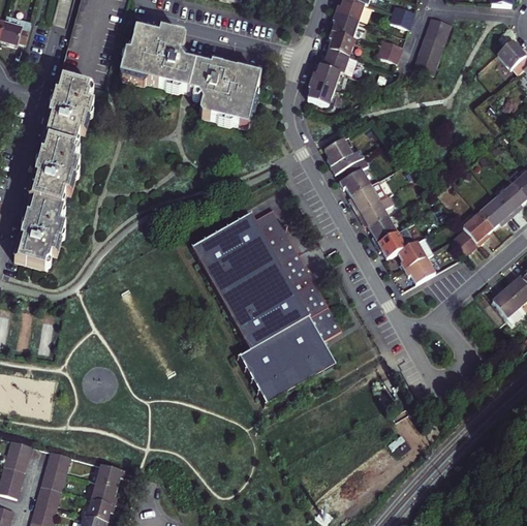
[(337,5),(334,12),(357,22),(363,4),(351,0),(341,0),(340,3),(339,6),(337,5)]
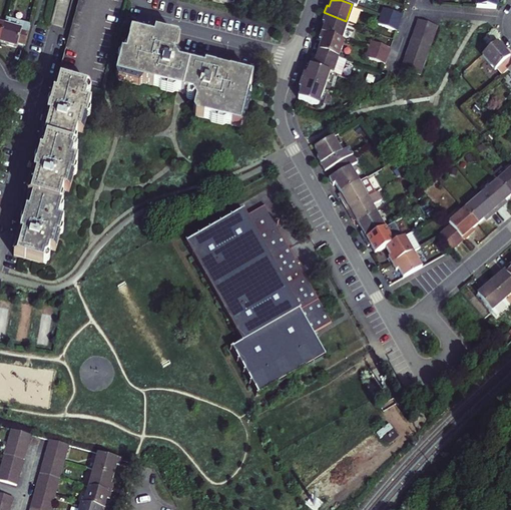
[(382,5),(379,13),(397,20),(400,11),(382,5)]
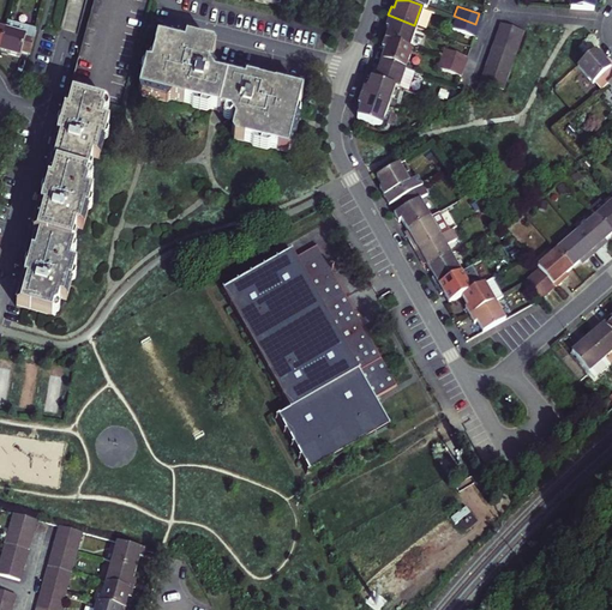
[(407,46),(414,25),(388,14),(385,23),(389,25),(387,29),(384,37),(407,46)]
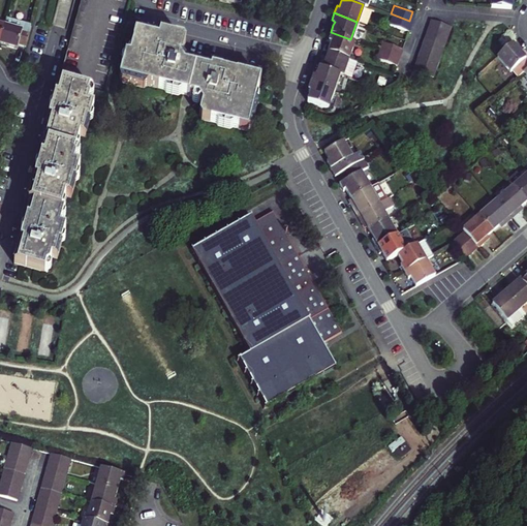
[(18,40),(25,42),(31,21),(5,13),(3,21),(0,35),(0,39),(8,42),(17,44),(18,40)]
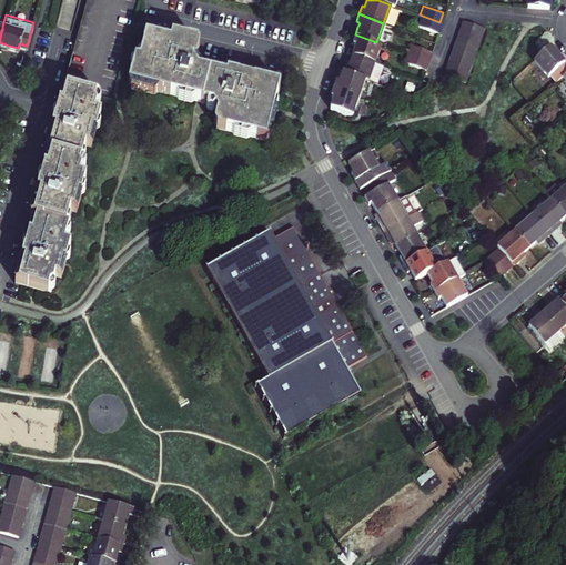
[(440,22),(420,14),(416,23),(436,31),(440,22)]
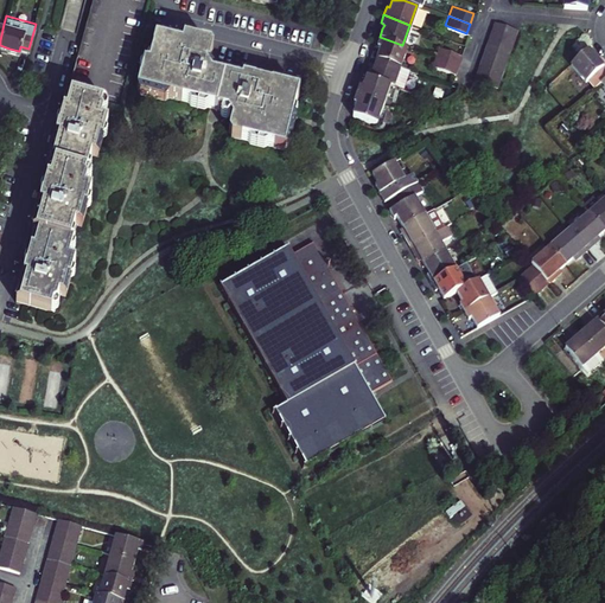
[(497,49),(505,29),(495,24),(486,45),(497,49)]
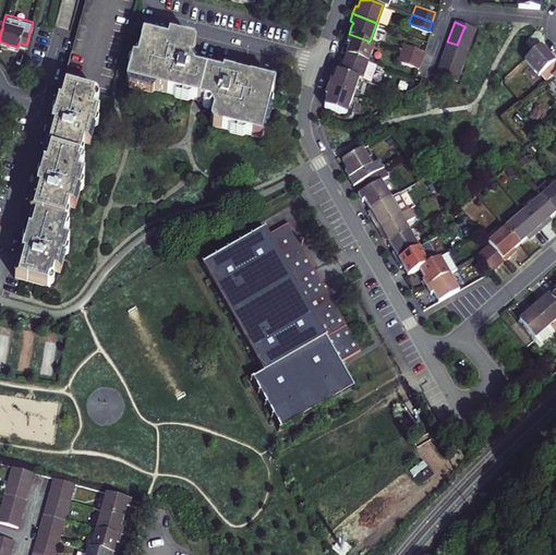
[(475,29),(464,26),(457,45),(468,49),(475,29)]
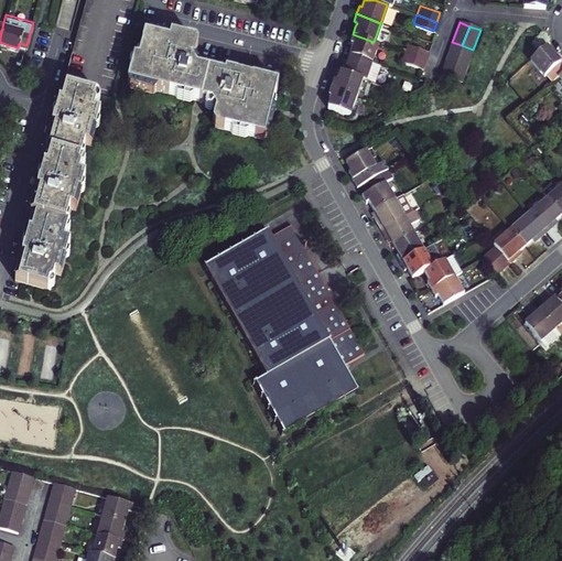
[(157,90),(173,95),(176,93),(188,96),(190,99),(205,104),(209,111),(206,122),(208,127),(225,131),(228,129),(240,132),(261,137),(265,136),(271,110),(266,108),(267,103),(270,100),(273,86),(213,69),(196,64),(193,57),(196,45),(147,31),(143,33),(139,49),(141,52),(139,57),(133,56),(131,64),(129,67),(126,82),(127,86),(152,93),(157,90)]
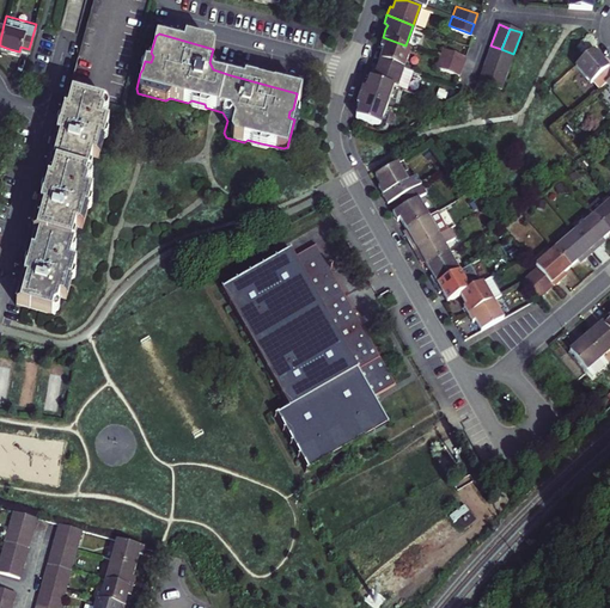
[(406,45),(383,37),(379,47),(382,47),(380,50),(378,59),(401,67),(408,47),(406,45)]
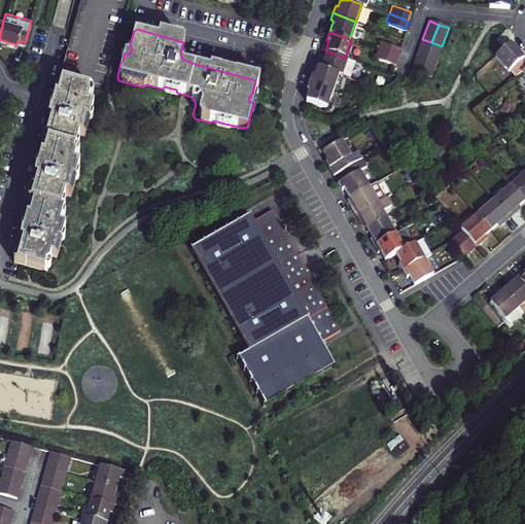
[(442,46),(431,42),(422,39),(419,46),(439,55),(442,46)]
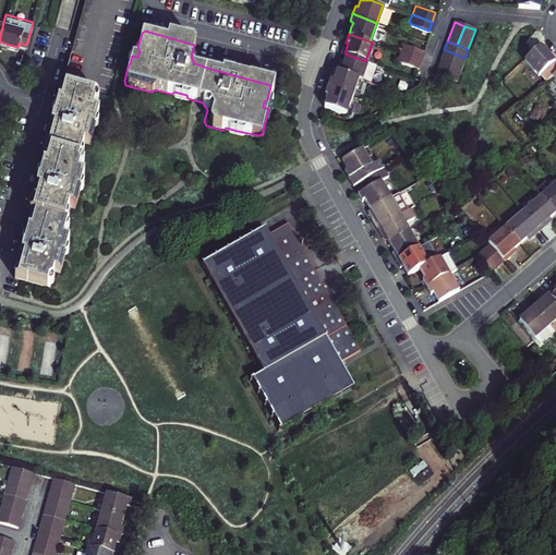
[(418,59),(421,50),(401,44),(398,52),(418,59)]
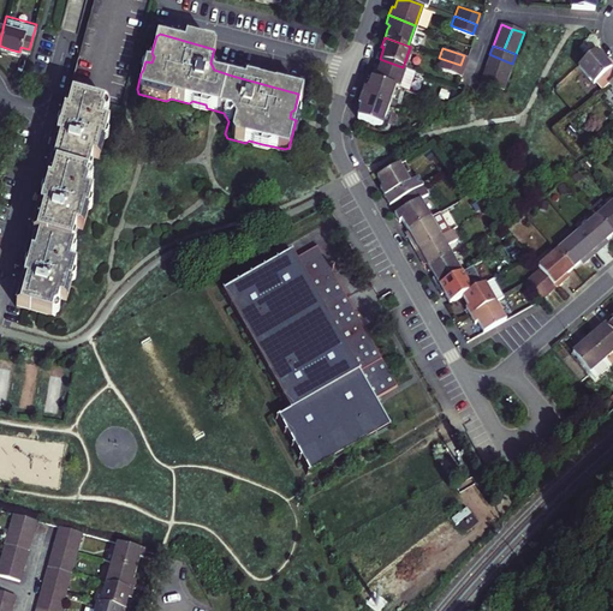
[(601,59),(594,49),(576,65),(590,82),(593,79),(601,89),(608,83),(612,78),(612,65),(611,63),(608,66),(602,60),(601,59)]
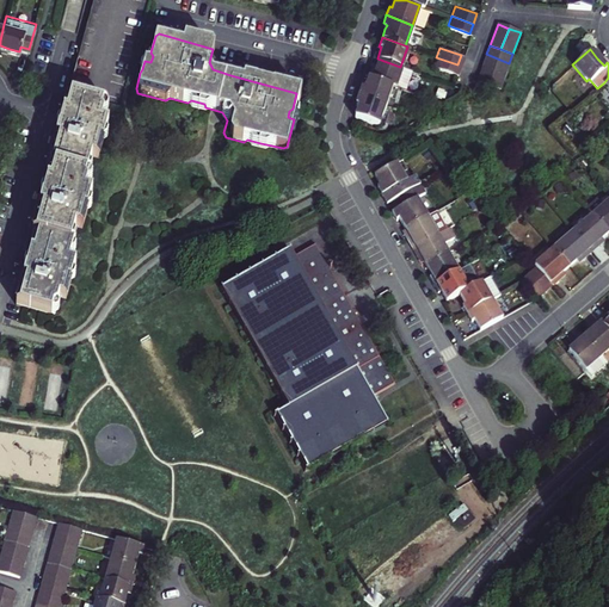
[(505,72),(509,63),(486,54),(483,63),(505,72)]
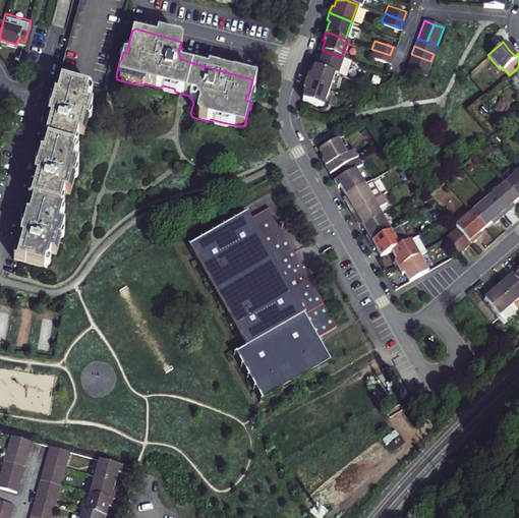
[(390,55),(371,49),(368,57),(387,64),(390,55)]
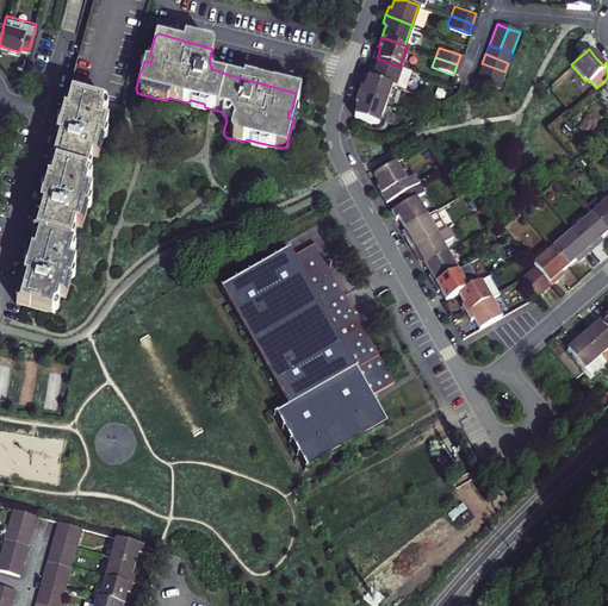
[(368,69),(366,77),(389,86),(392,87),(399,67),(377,58),(373,68),(372,70),(368,69)]
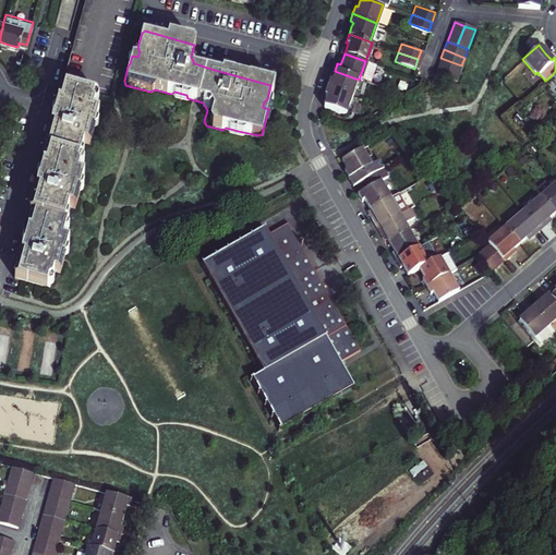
[(459,73),(461,65),(440,58),(438,65),(459,73)]
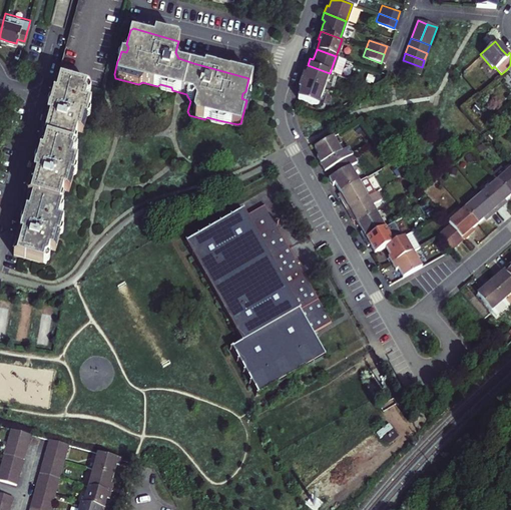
[(419,74),(422,67),(403,60),(400,67),(407,69),(419,74)]
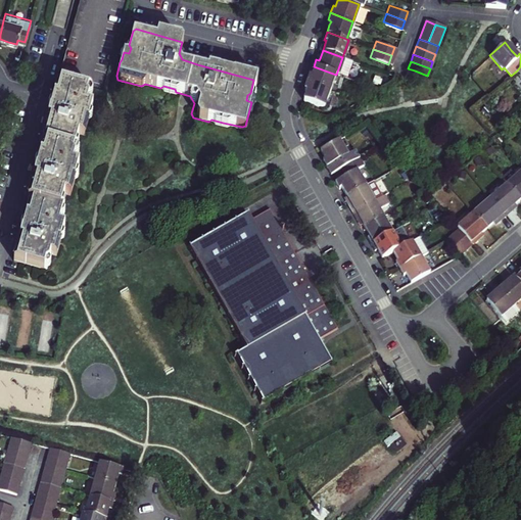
[(333,74),(314,66),(311,74),(310,77),(308,76),(305,83),(328,90),(330,83),(333,74)]
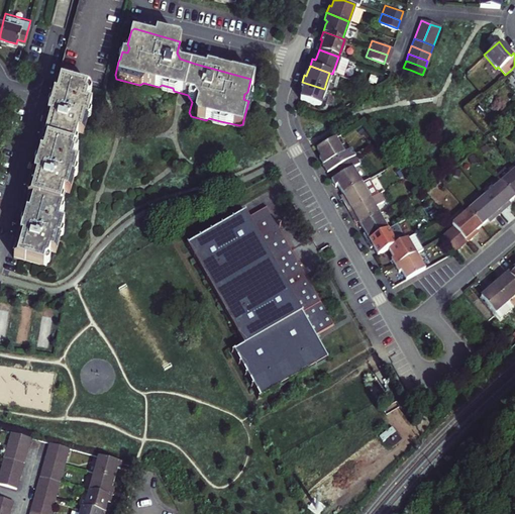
[(332,84),(336,75),(332,74),(329,73),(326,82),(332,84)]
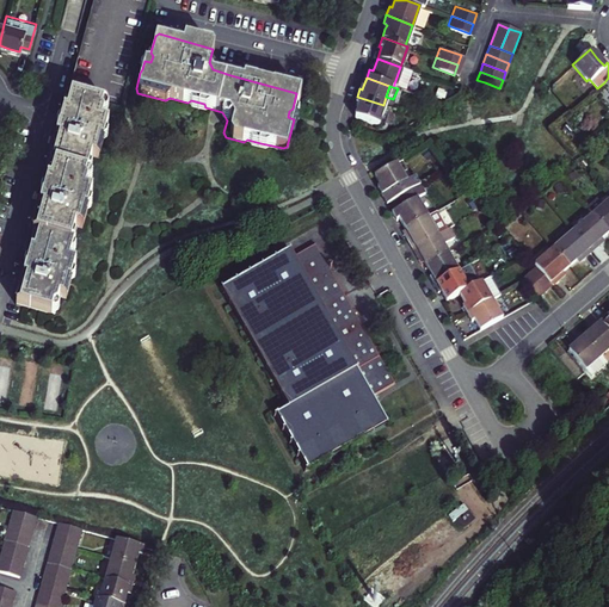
[(49,161),(51,161),(88,166),(93,148),(102,150),(109,119),(103,117),(106,101),(105,99),(67,90),(57,127),(49,161)]
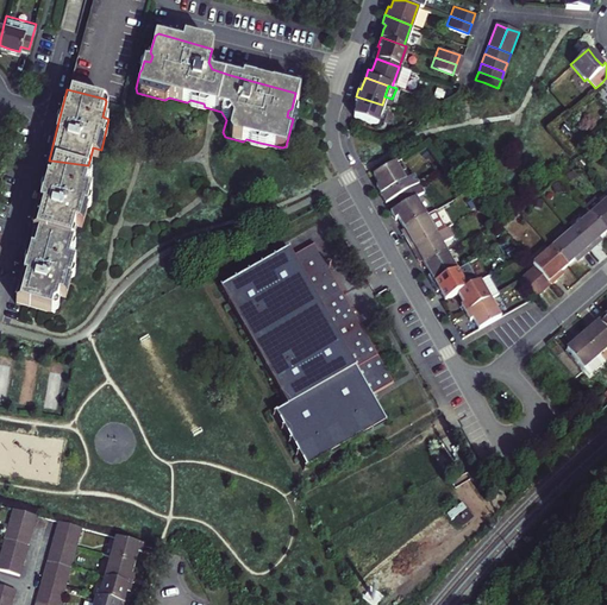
[(382,105),(356,96),(354,101),(352,105),(355,106),(351,117),(375,124),(379,114),(382,105)]
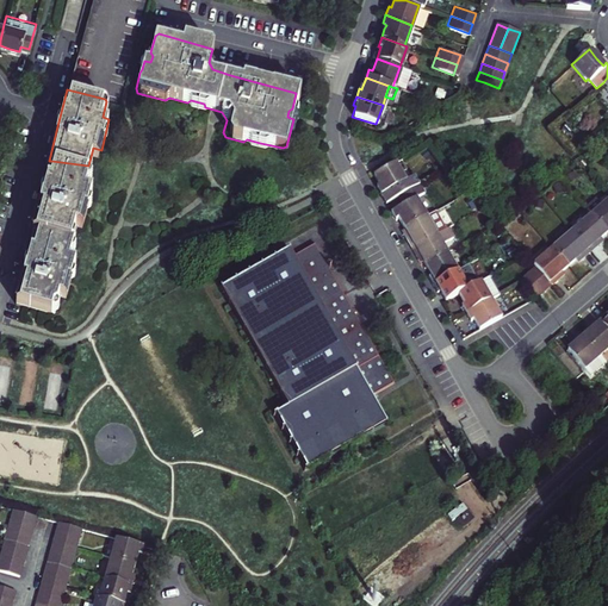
[(379,114),(376,124),(383,127),(386,117),(379,114)]
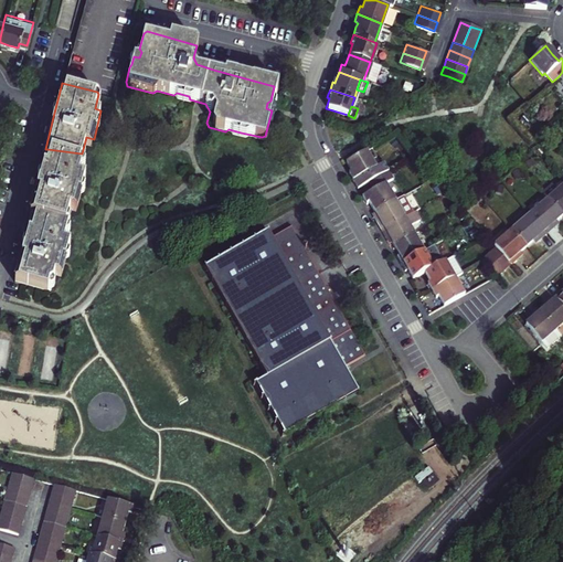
[(369,147),(348,159),(352,169),(350,170),(353,175),(354,178),(367,171),(372,180),(391,169),(385,159),(378,163),(369,147)]
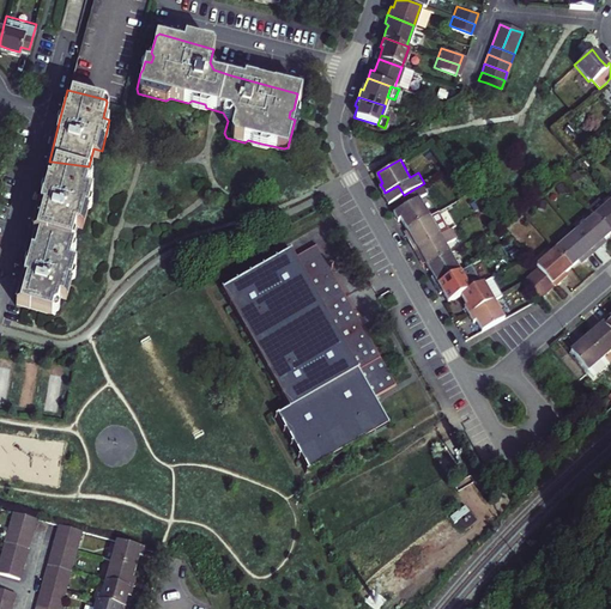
[(32,231),(36,231),(73,236),(78,219),(84,220),(94,183),(89,182),(92,166),(89,166),(52,162),(43,194),(32,231)]
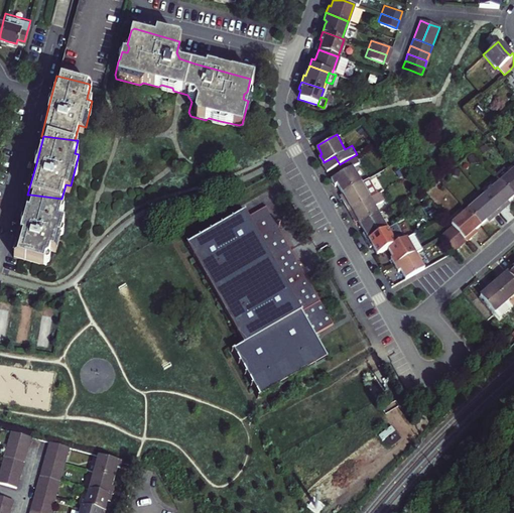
[(360,160),(357,154),(340,164),(344,170),(332,177),(336,184),(338,183),(344,191),(363,180),(354,164),(360,160)]
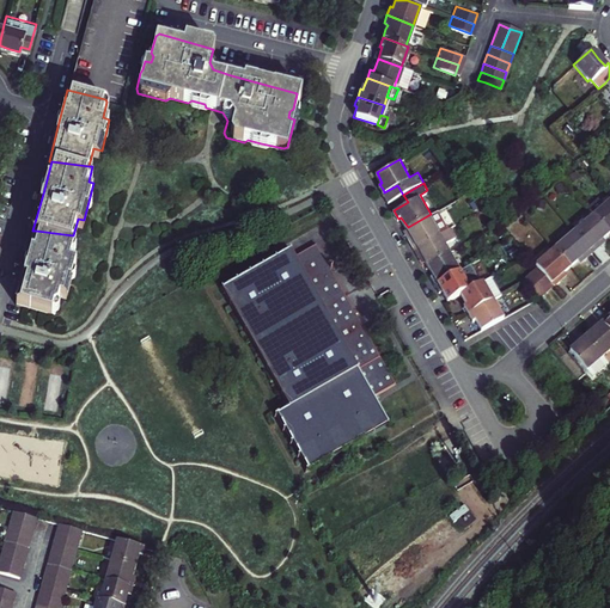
[(390,202),(403,195),(397,185),(384,192),(390,202)]
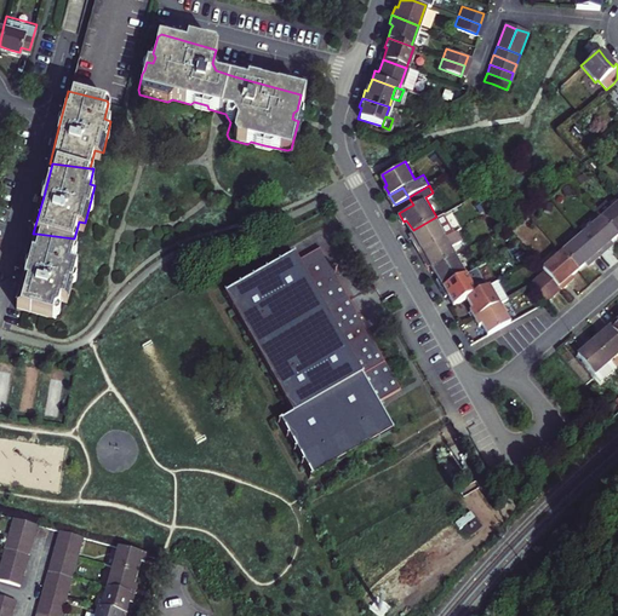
[(617,203),(604,217),(617,234),(617,203)]
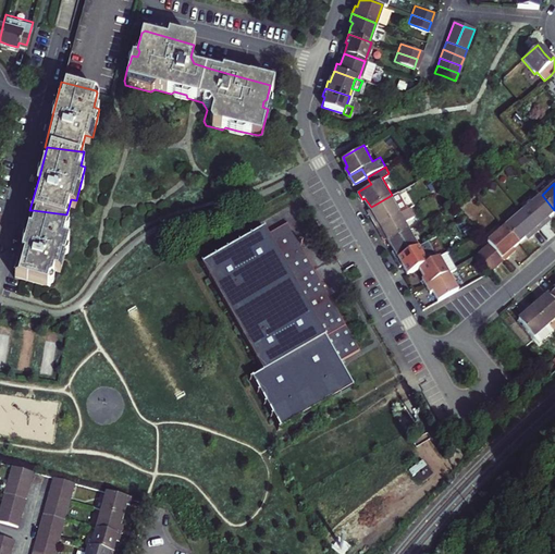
[(401,211),(408,207),(398,191),(392,195),(401,211)]
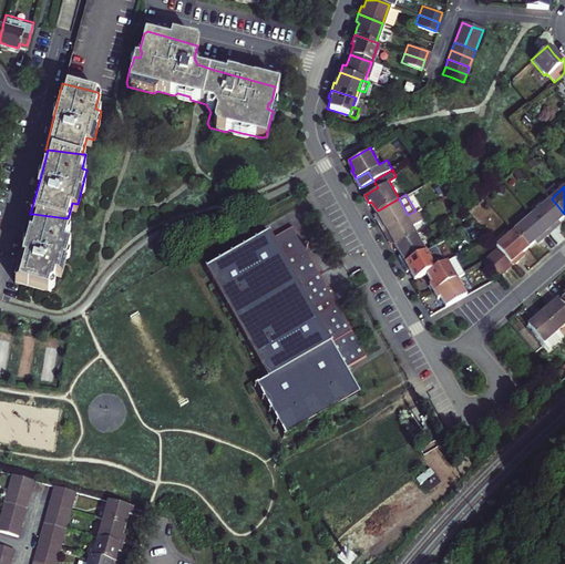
[(384,229),(408,215),(399,198),(378,211),(382,218),(382,219),(380,221),(384,229)]
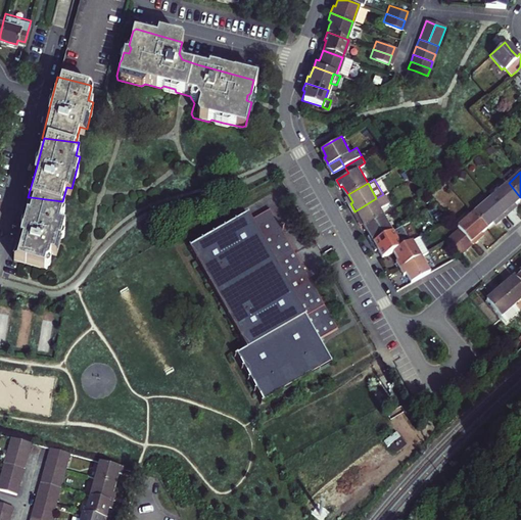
[(517,202),(520,198),(520,197),(509,183),(492,198),(508,215),(516,208),(513,205),(517,202)]
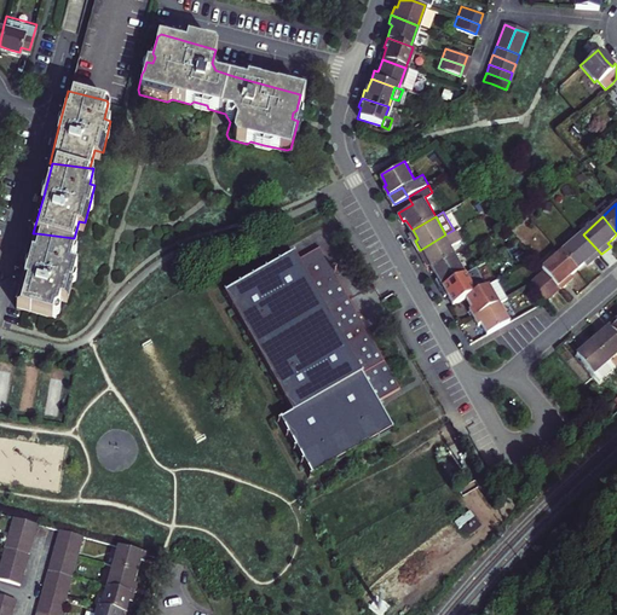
[(431,262),(433,268),(457,255),(450,243),(457,238),(454,230),(445,235),(420,250),(425,259),(427,256),(431,262)]
